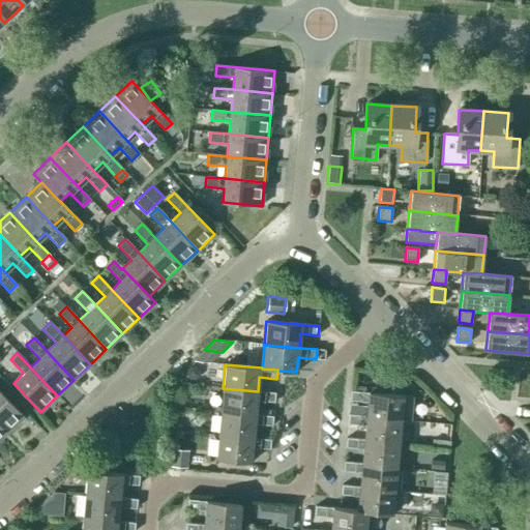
[(275,392),(258,391),(223,388),(221,412),(256,415),(256,414),(257,401),(274,403),(275,392)]
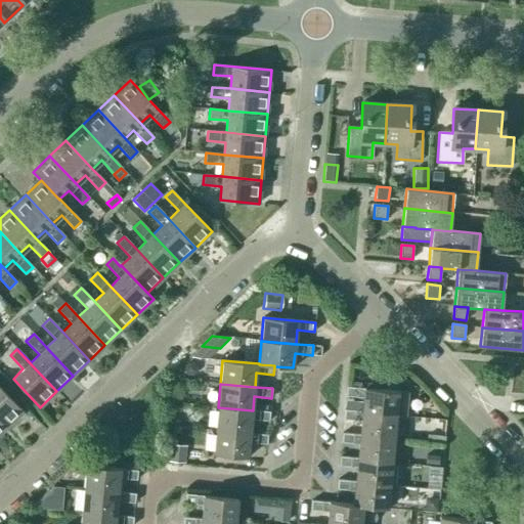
[(362,411),(396,416),(406,417),(408,392),(347,387),(346,396),(363,398),(362,411)]
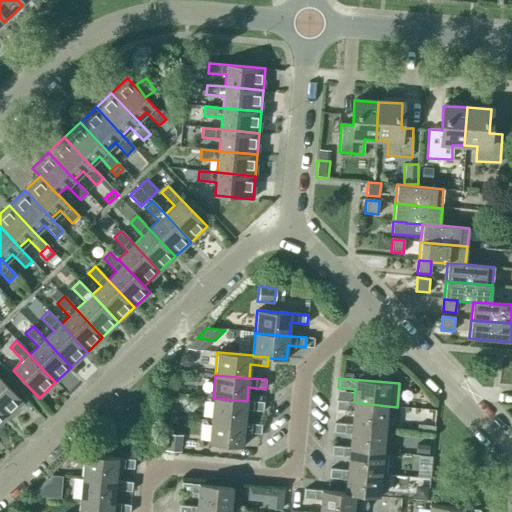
[(0,411),(6,418),(22,403),(0,379),(0,411)]
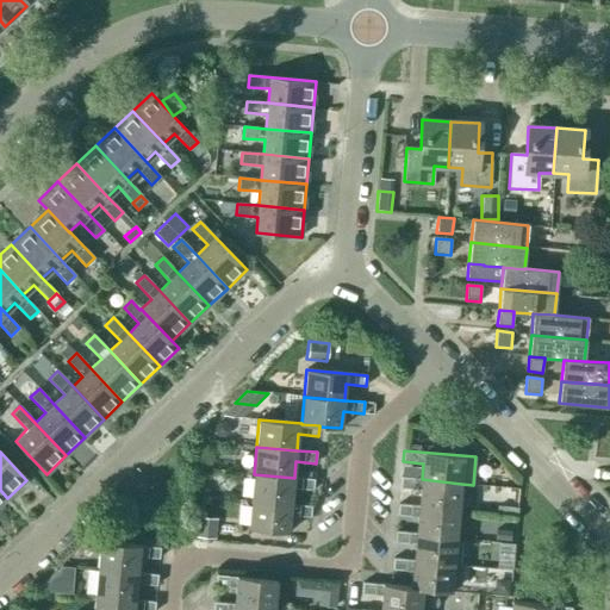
[(315,479),(294,477),(294,478),(254,474),(251,500),(291,505),(291,504),(293,489),(313,490),(315,479)]
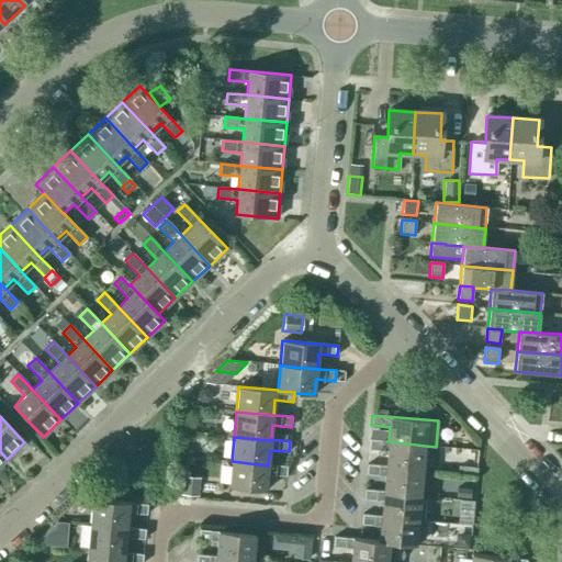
[(389,441),(370,439),(369,450),(388,451),(385,467),(423,470),(425,446),(389,441)]
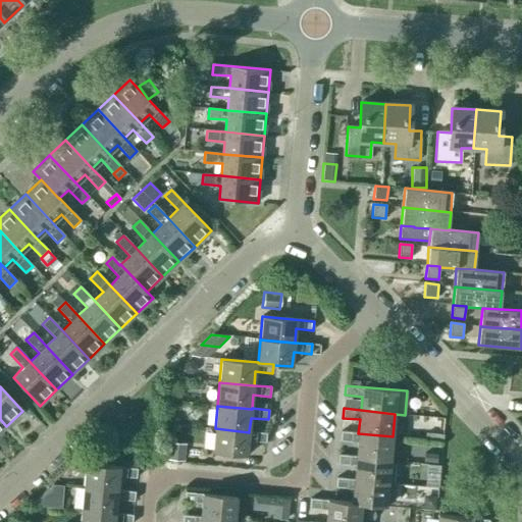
[(266,433),(249,431),(249,432),(215,428),(213,452),(247,456),(249,440),(265,442),(266,433)]
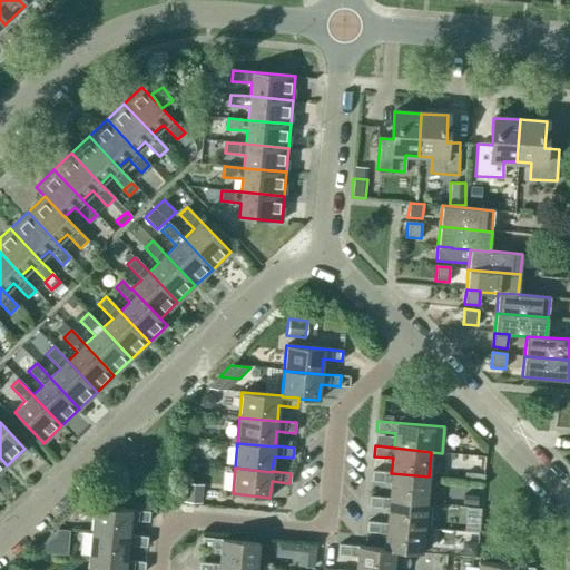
[(391,473),(373,471),(372,481),(391,483),(389,498),(389,499),(426,502),(429,477),(391,473)]
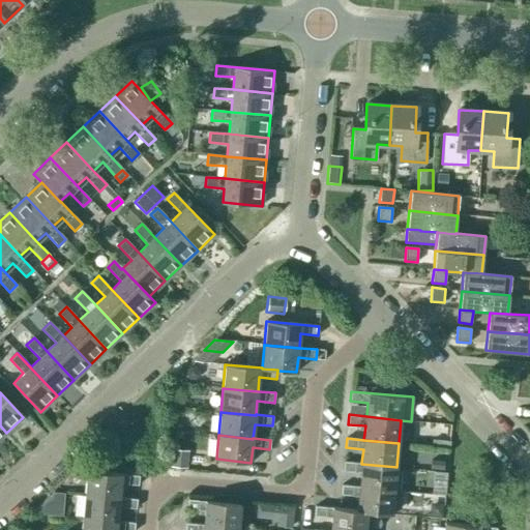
[(432,439),(432,446),(449,448),(450,441),(432,439)]
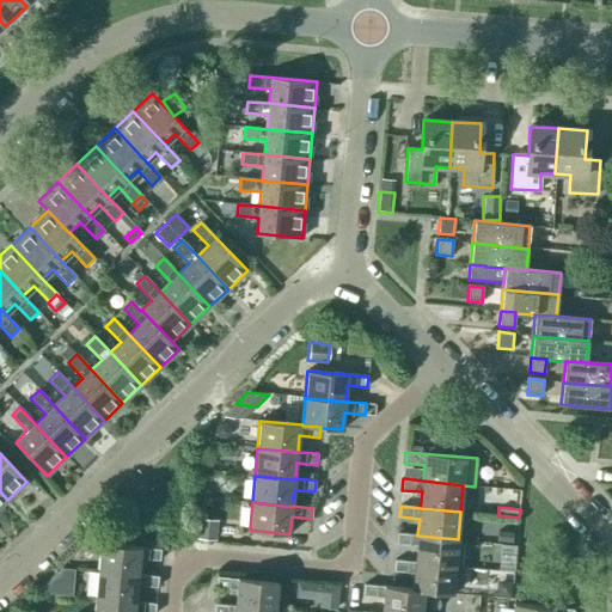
[(215,540),(218,520),(199,519),(197,539),(215,540)]
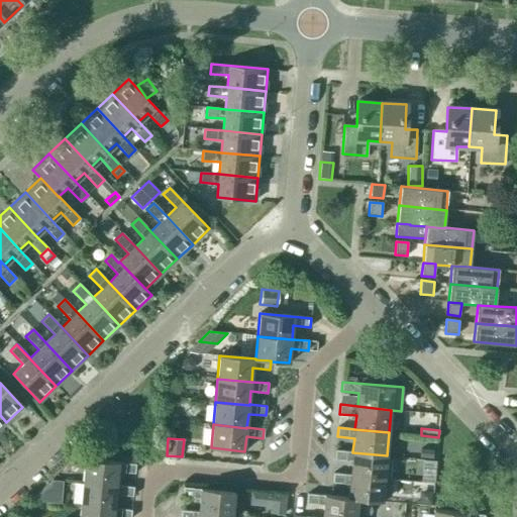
[(420,448),(420,457),(432,458),(433,450),(420,448)]
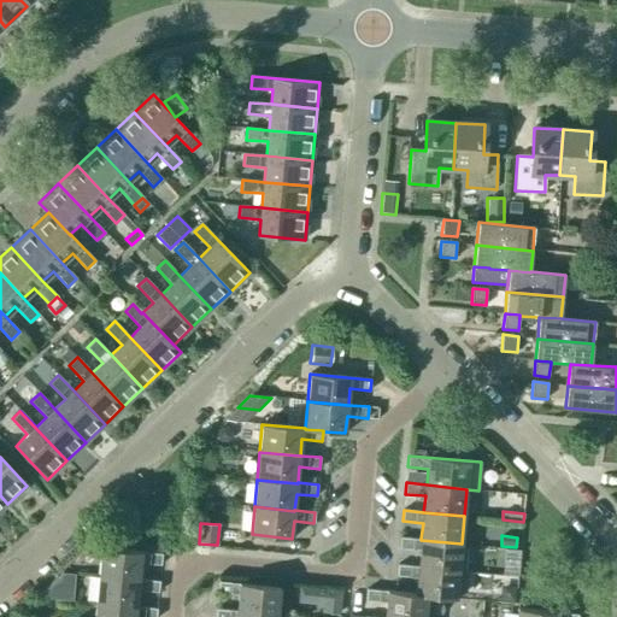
[(421,540),(421,539),(400,538),(399,548),(419,551),(418,566),(418,568),(459,571),(462,544),(421,540)]
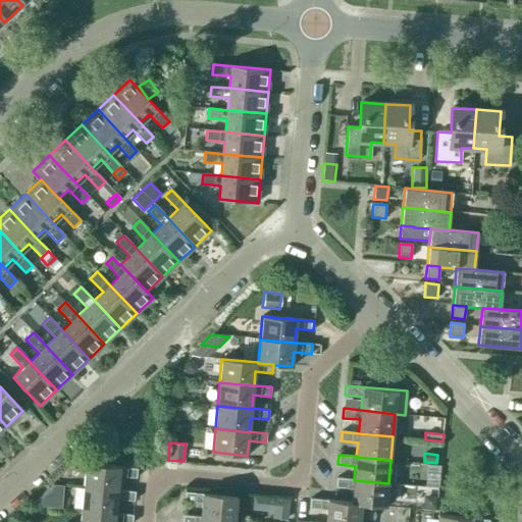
[(117,490),(119,476),(137,478),(137,468),(86,464),(84,487),(117,490)]
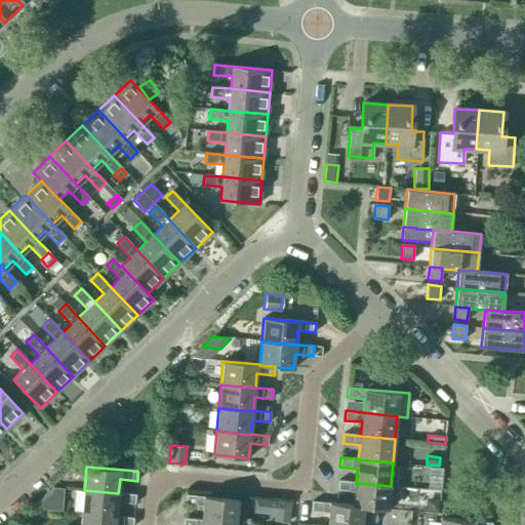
[(430,467),(429,477),(442,478),(443,469),(430,467)]
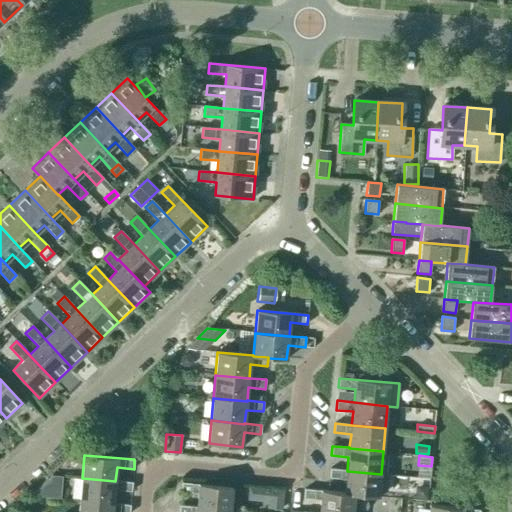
[(347,471),(347,470),(330,468),(329,478),(346,479),(345,493),(355,494),(378,497),(381,474),(347,471)]
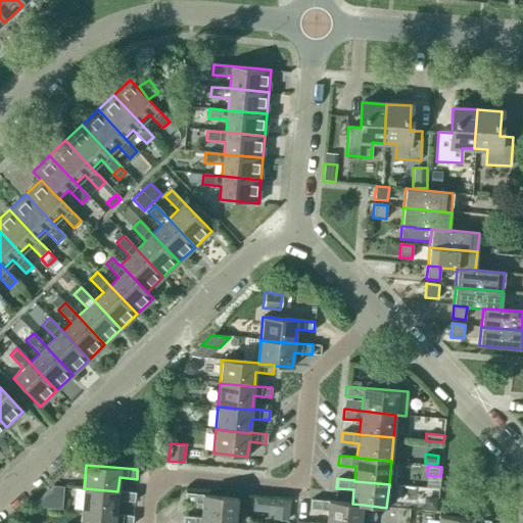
[(135,492),(117,491),(84,488),(82,511),(115,514),(117,501),(134,503),(135,492)]
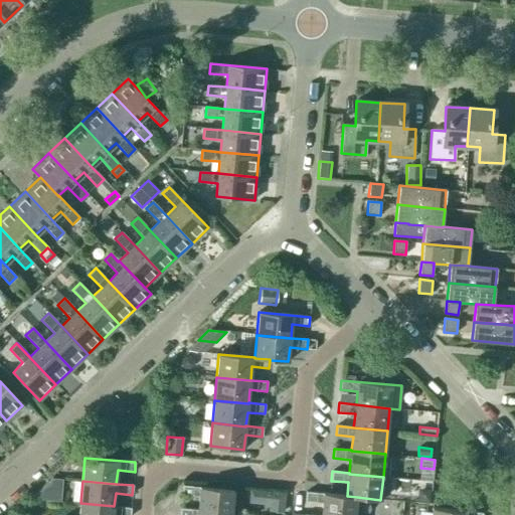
[(197,510),(231,514),(233,490),(183,485),(182,495),(199,496),(197,510)]
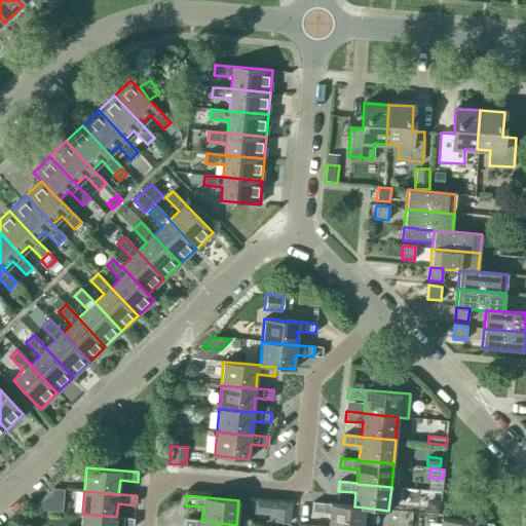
[(36,505),(33,510),(49,512),(51,500),(42,499),(36,505)]
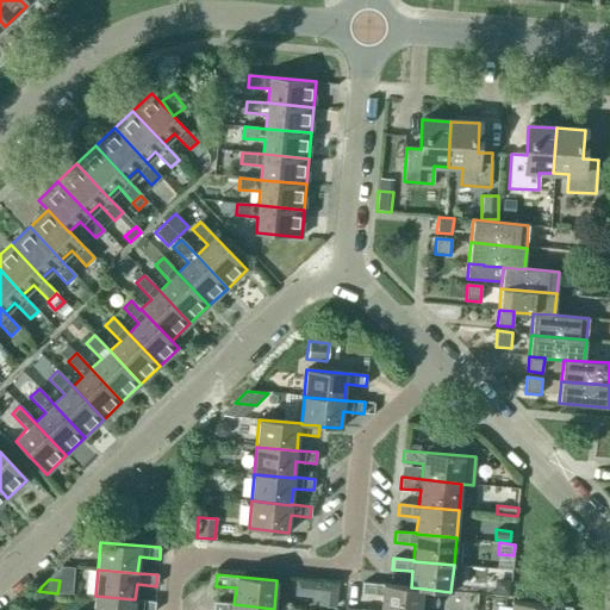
[(411,587),(362,583),(362,593),(381,596),(380,609),(421,609),(423,589),(411,587)]
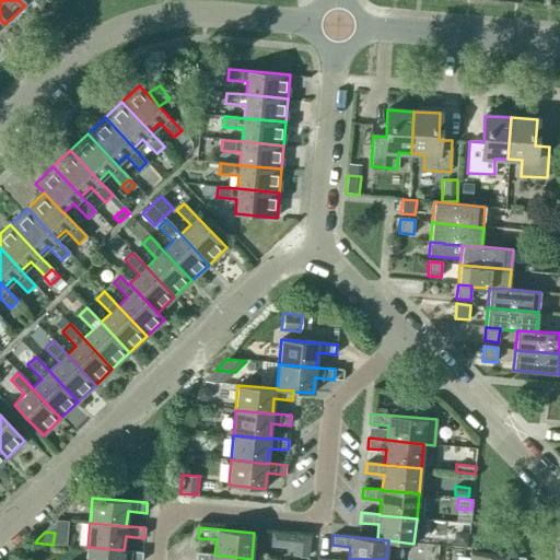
[(307,557),(310,537),(293,536),(292,556),(307,557)]
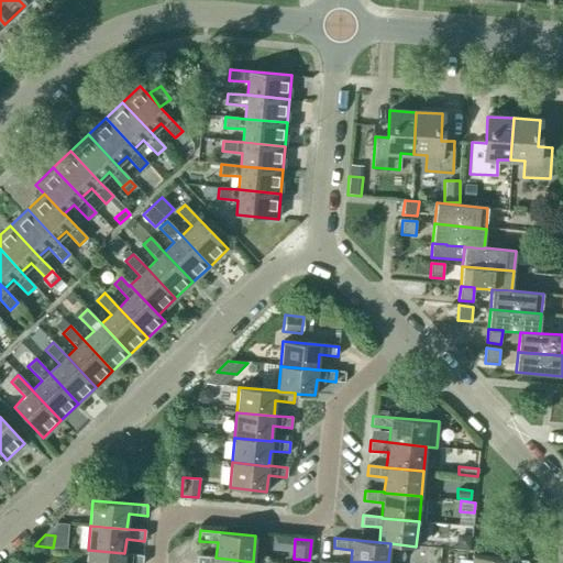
[(142,562),(143,555),(124,553),(88,550),(86,562),(142,562)]
